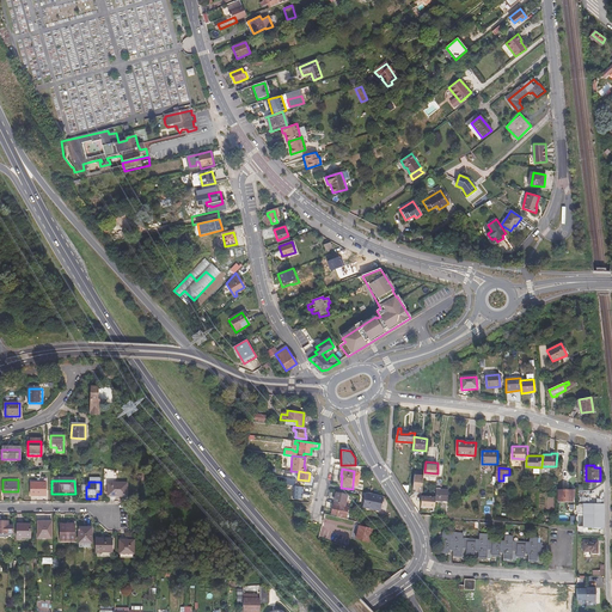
[(31,485),(31,499),(48,499),(48,485),(31,485)]
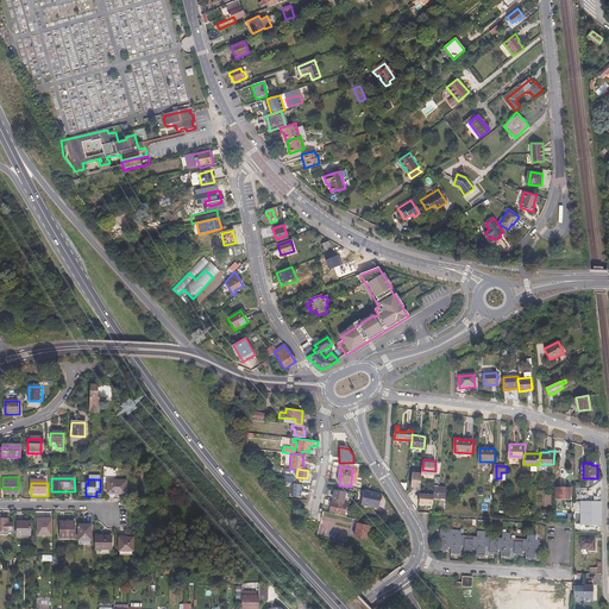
[(107,483),(106,496),(127,496),(127,483),(107,483)]
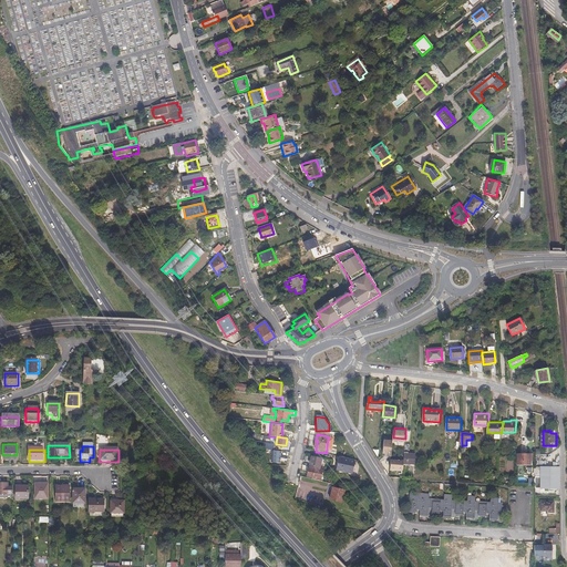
[(404,450),(403,462),(415,463),(416,453),(409,452),(409,451),(404,450)]
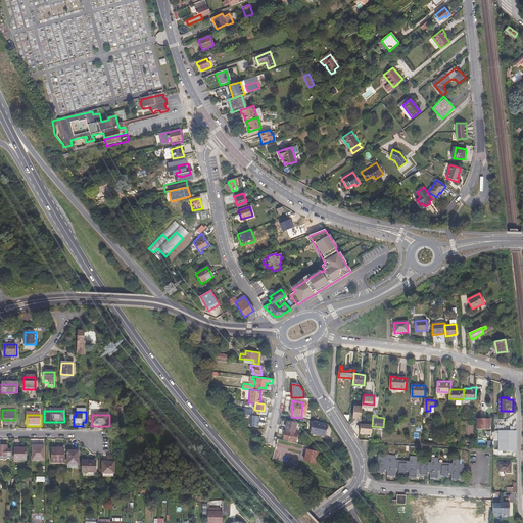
[(478,418),(478,427),(490,428),(490,425),(490,418),(486,418),(484,417),(482,418),(478,418)]
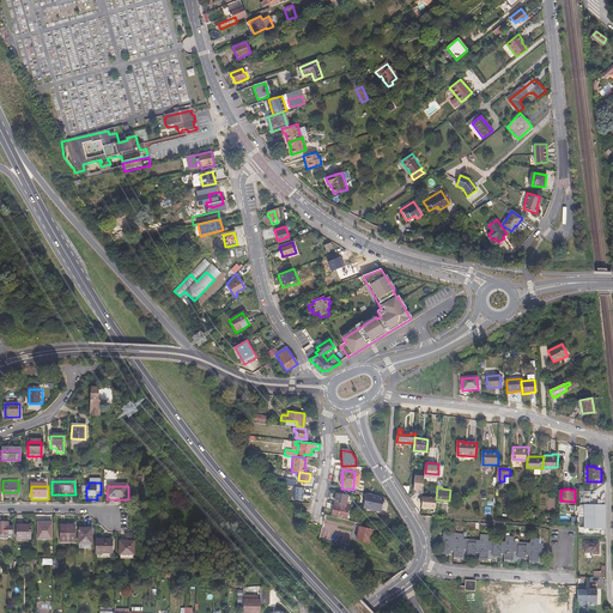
[(338,493),(335,503),(339,503),(338,505),(346,508),(349,496),(338,493)]
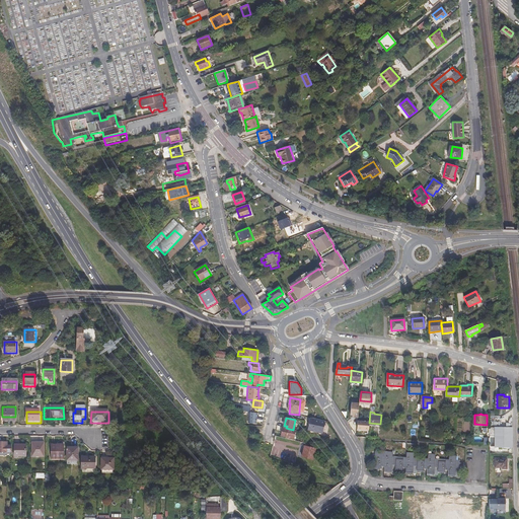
[(312,418),(309,430),(323,434),(326,421),(312,418)]
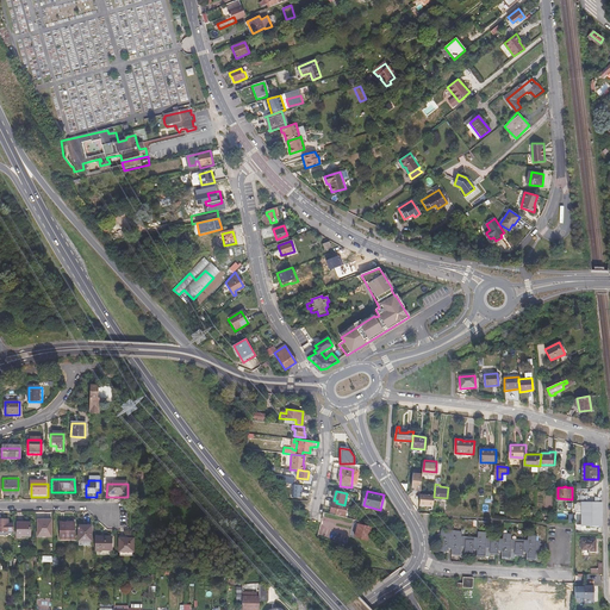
[(583,500),(583,524),(604,524),(604,506),(597,506),(597,502),(583,500)]
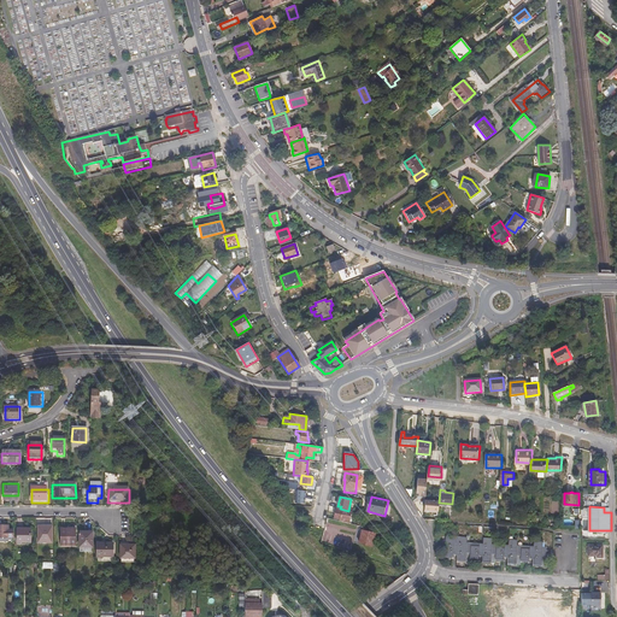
[(335,517),(341,519),(341,521),(350,523),(352,511),(348,511),(340,509),(340,510),(336,510),(335,517)]
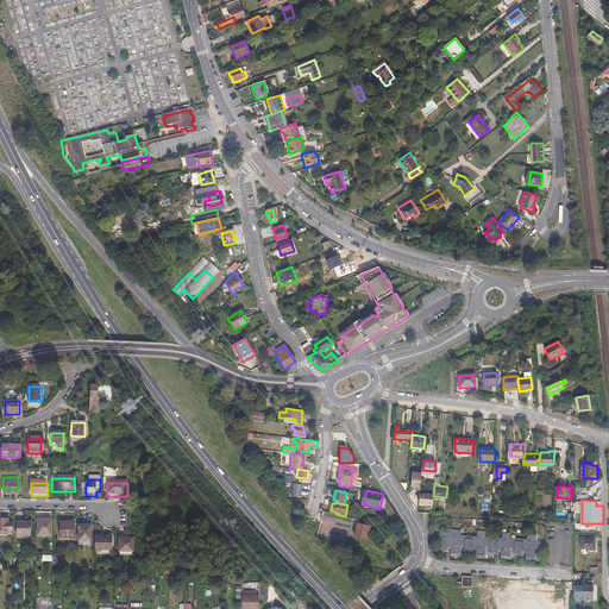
[(0,519),(0,531),(13,532),(13,523),(8,523),(8,520),(0,519)]
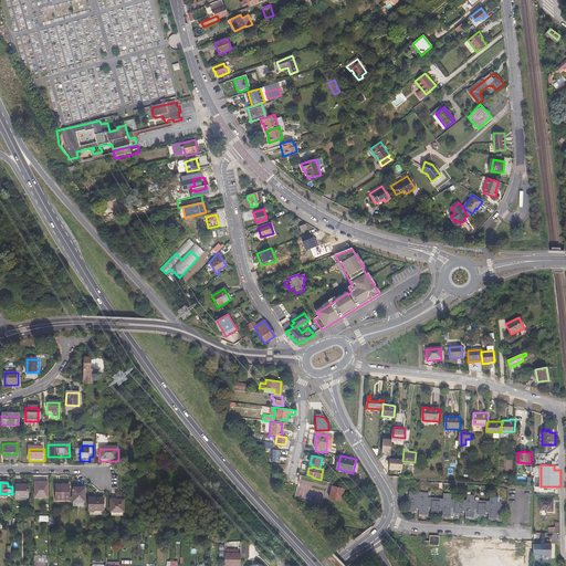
[(34,483),(34,498),(48,498),(48,483),(34,483)]
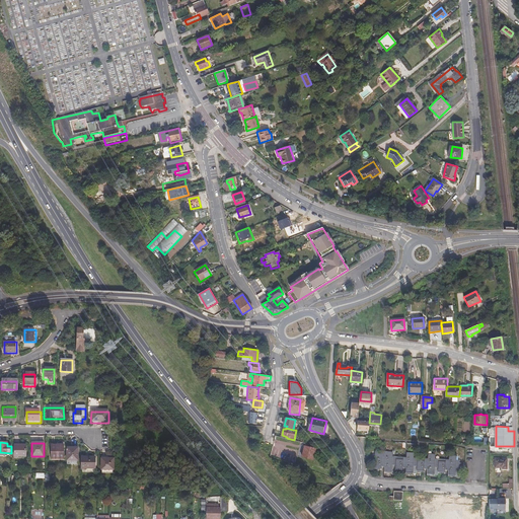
[(304,444),(302,456),(312,458),(315,447),(304,444)]
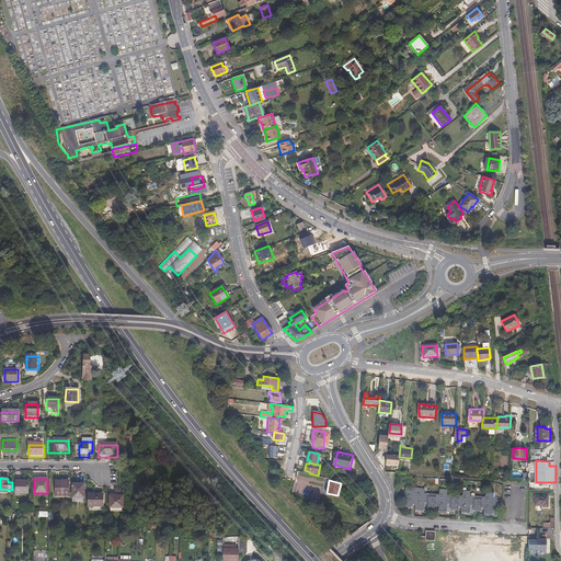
[(15,482),(15,494),(27,494),(27,483),(15,482)]
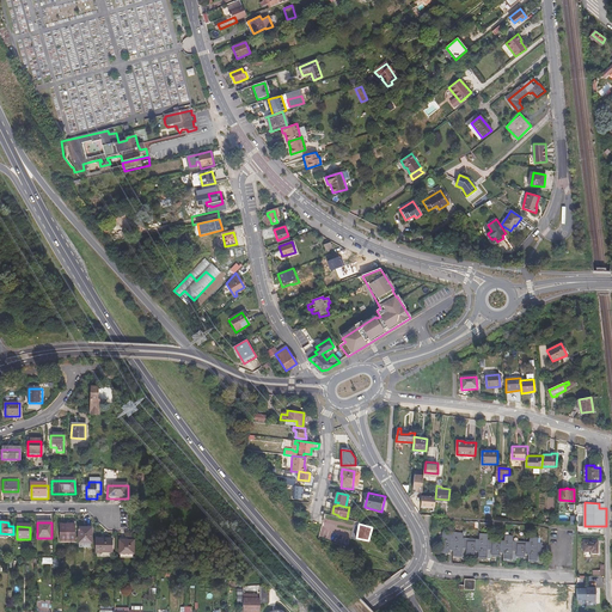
[(61,528),(60,543),(75,543),(75,526),(69,526),(69,528),(61,528)]
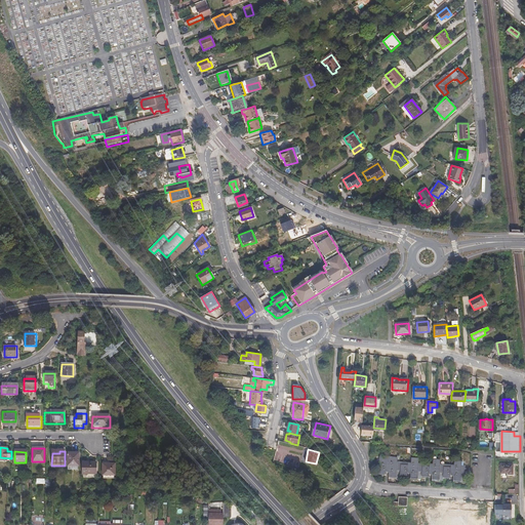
[(67,455),(67,467),(76,467),(77,467),(77,454),(67,455)]
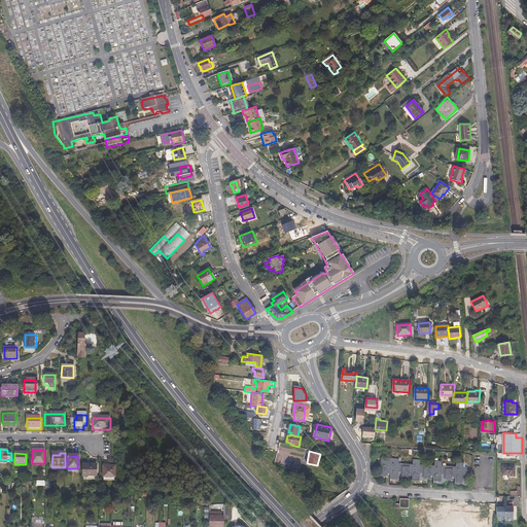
[(385,463),(384,473),(387,475),(387,472),(392,472),(391,477),(401,478),(402,476),(410,476),(410,473),(413,473),(413,463),(399,462),(400,457),(385,457),(385,463)]
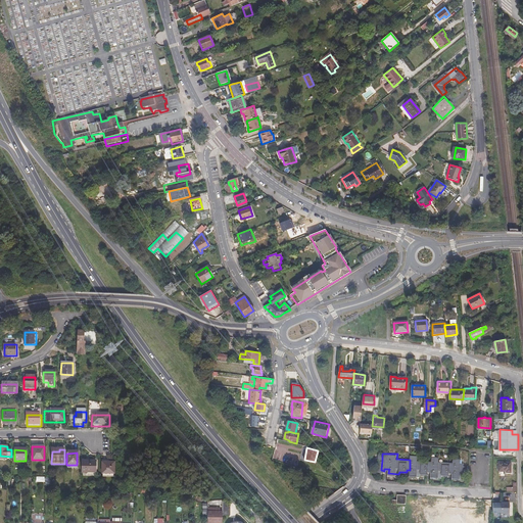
[(410,460),(410,470),(410,475),(421,476),(421,473),(422,473),(422,466),(422,461),(419,461),(419,456),(411,455),(411,460),(410,460)]
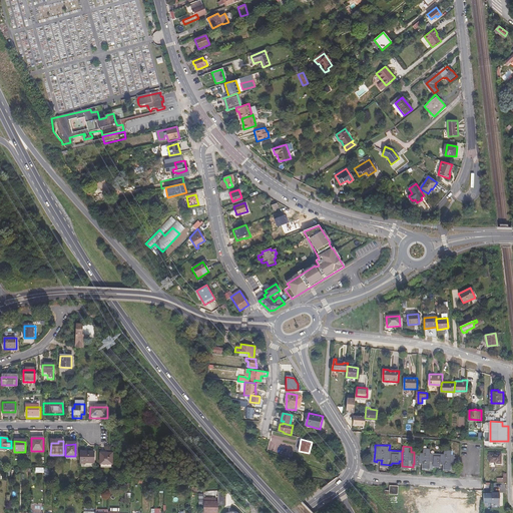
[(414,457),(414,464),(420,465),(420,462),(423,462),(423,468),(426,468),(427,448),(425,448),(424,453),(414,452),(414,457)]
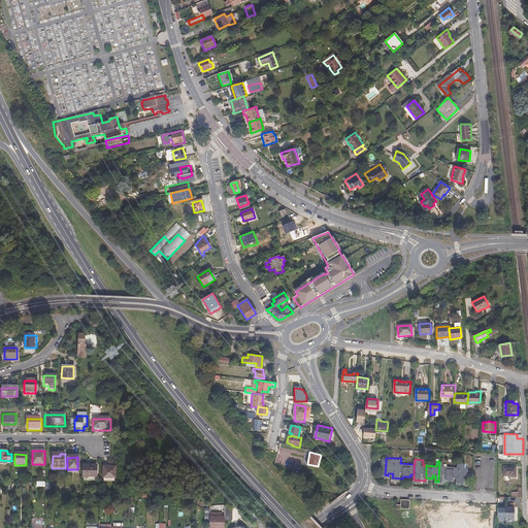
[(439,461),(438,482),(447,482),(447,480),(454,480),(454,477),(457,477),(457,483),(468,484),(469,468),(465,467),(466,463),(459,462),(458,467),(444,466),(444,461),(439,461)]
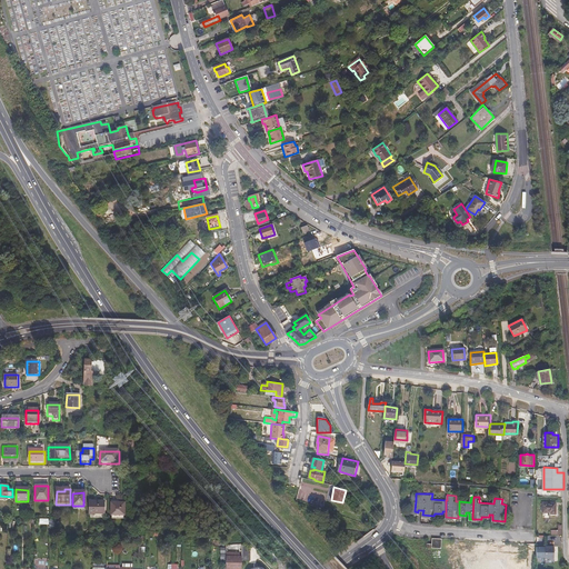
[(543,501),(543,511),(551,511),(551,513),(556,513),(557,501),(543,501)]
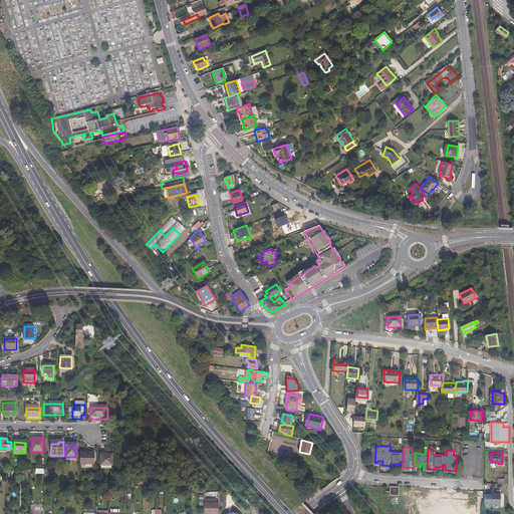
[(79,454),(78,466),(92,466),(92,454),(79,454)]
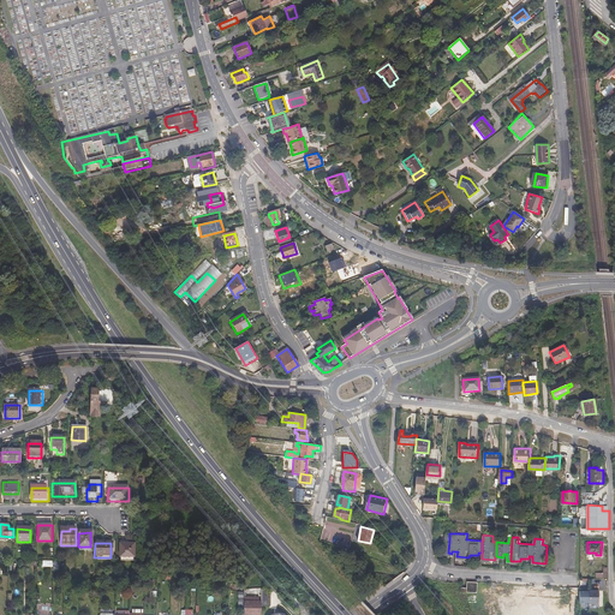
[(118,545),(118,561),(132,561),(132,545),(118,545)]
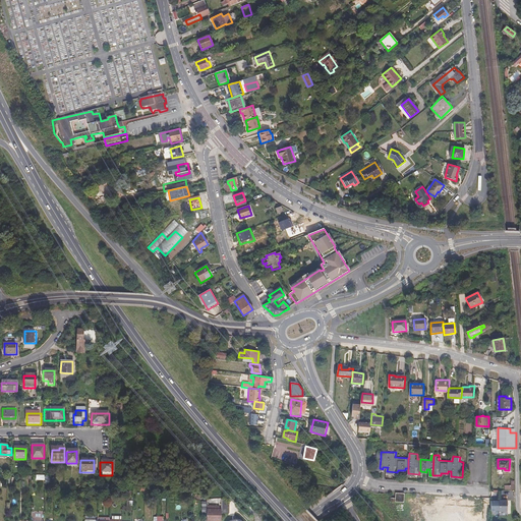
[(396,493),(396,501),(404,501),(405,493),(396,493)]
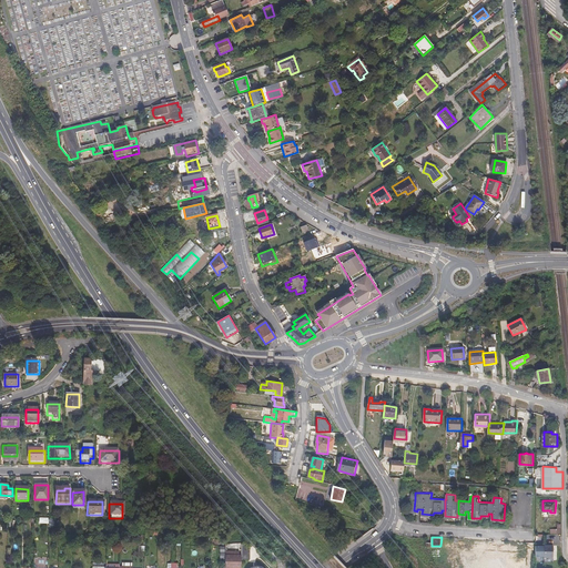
[(449,551),(474,551),(474,543),(449,541),(449,551)]
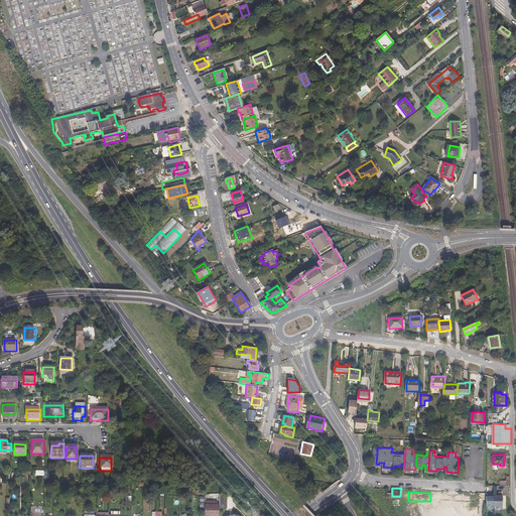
[(507,493),(496,493),(496,496),(496,504),(507,504),(507,493)]
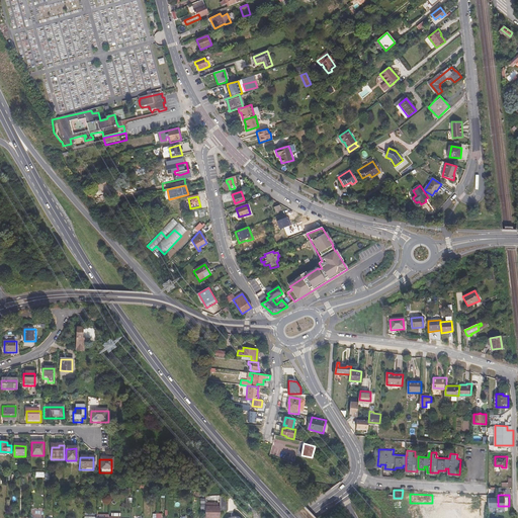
[(498,506),(498,498),(489,498),(489,507),(498,507),(498,506)]
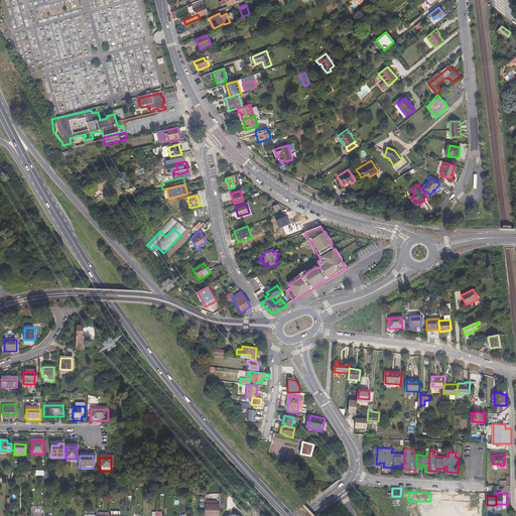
[(206,501),(206,515),(214,515),(215,514),(221,514),(222,504),(218,504),(210,504),(210,501),(206,501)]
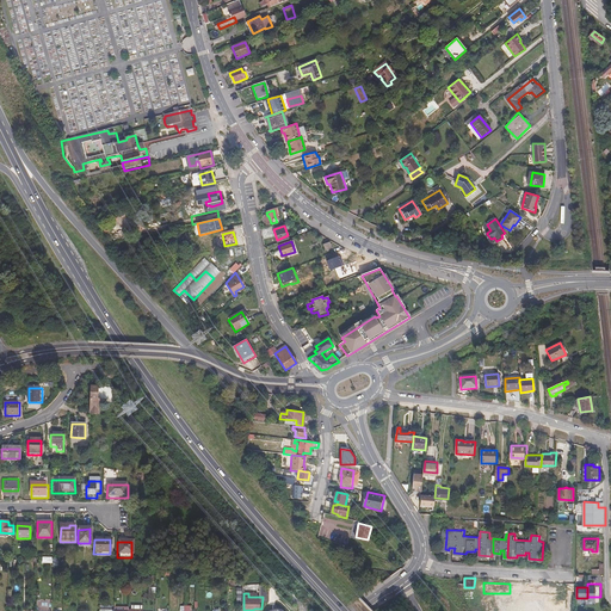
[(277,600),(277,606),(289,608),(290,598),(282,597),(281,600),(277,600)]
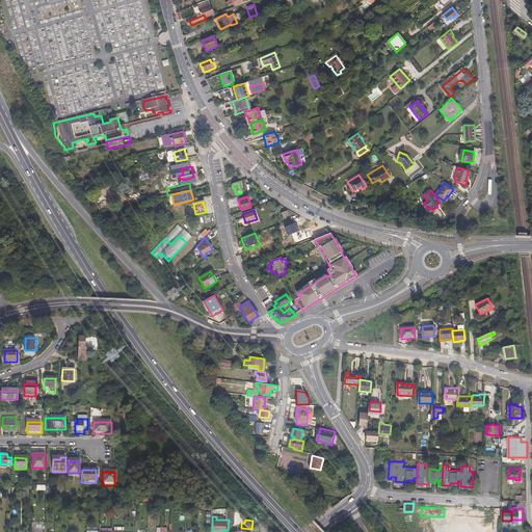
All buildings are outlined.
